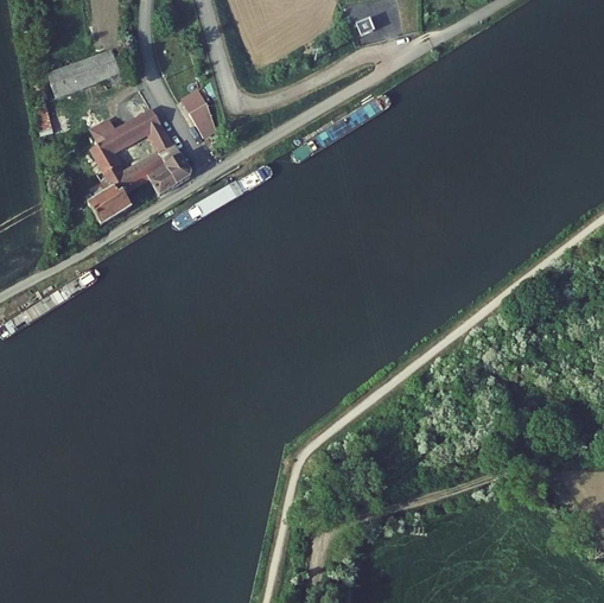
[(375,18),(362,24),(367,36),(381,30),(375,18)]
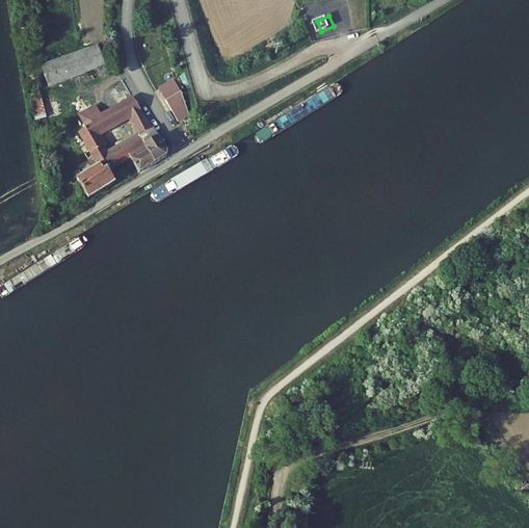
[(99,44),(42,66),(50,87),(107,66),(99,44)]
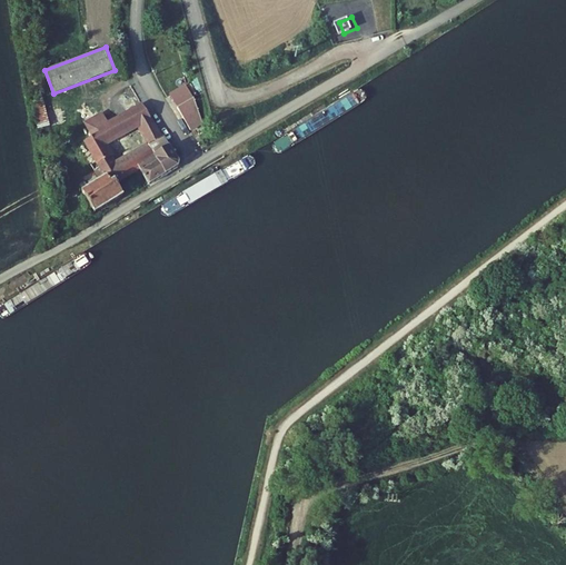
[(202,118),(192,93),(177,103),(190,126),(202,118)]
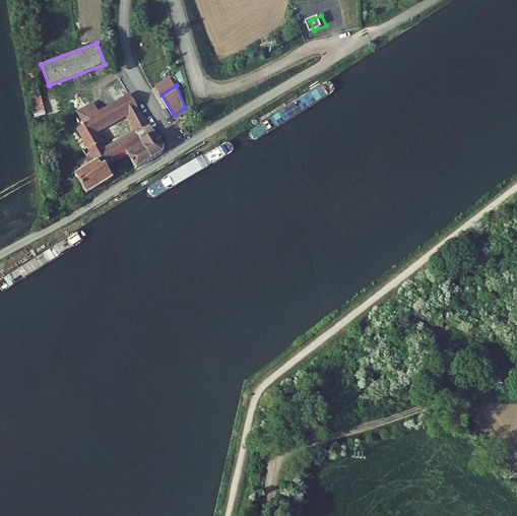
[(28,90),(34,116),(45,115),(40,88),(28,90)]
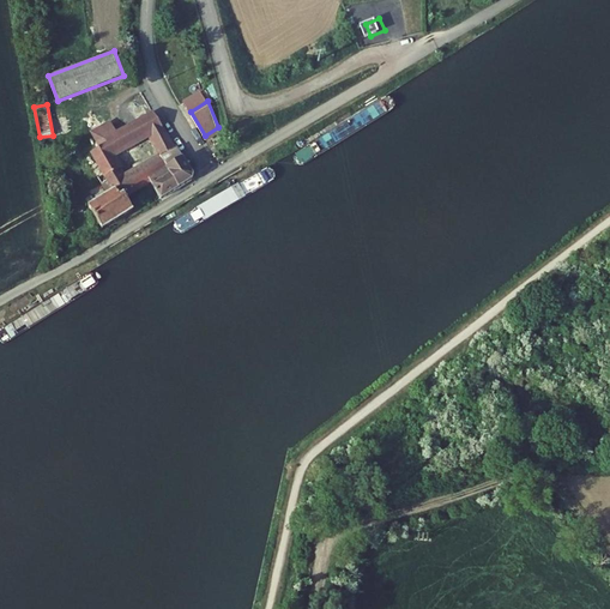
[(106,140),(91,150),(97,161),(91,164),(107,191),(89,207),(102,225),(132,207),(124,192),(150,176),(170,164),(163,154),(176,145),(152,108),(120,127),(103,137),(106,140)]
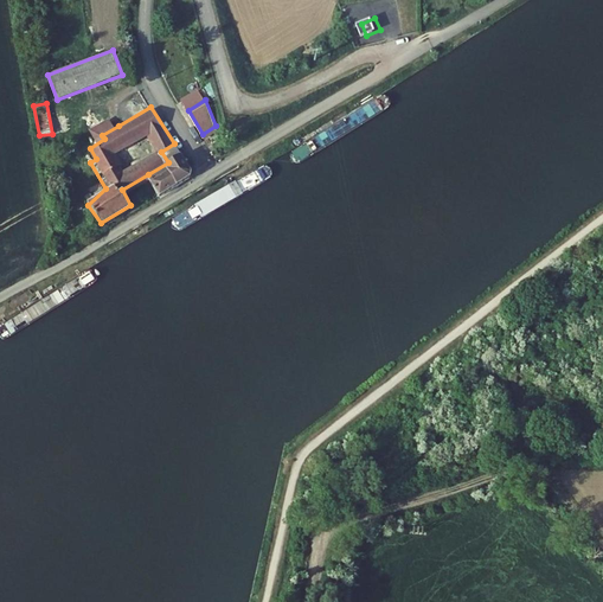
[(102,135),(119,126),(110,111),(89,125),(97,138),(102,135)]
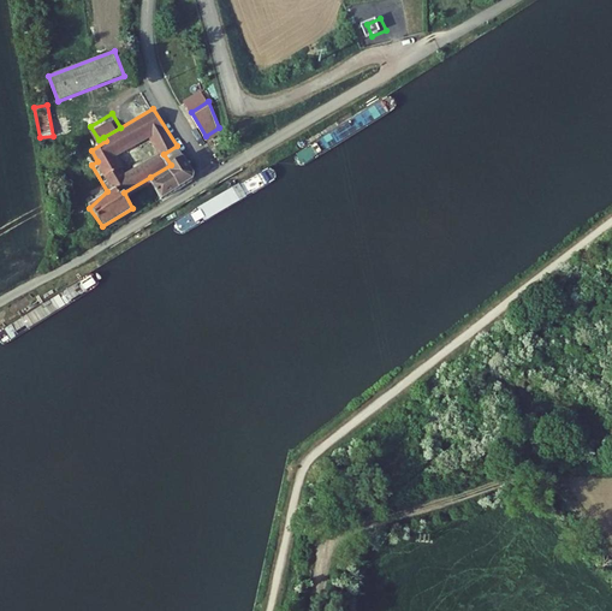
[(191,170),(177,146),(164,154),(171,165),(150,177),(160,195),(189,178),(191,170)]
